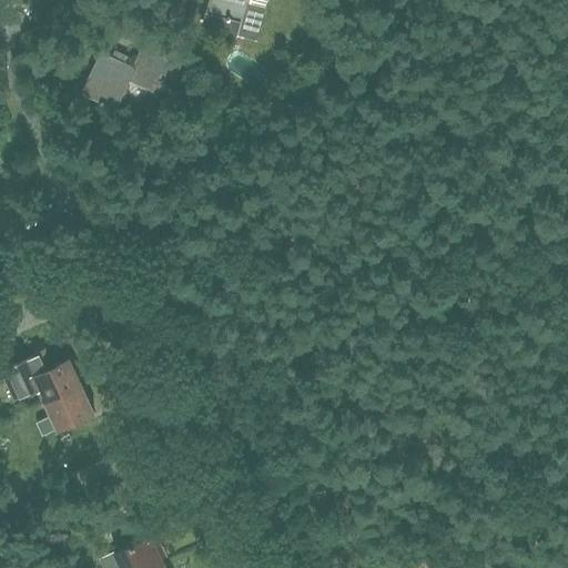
[(210,0),(208,10),(242,19),(239,34),(256,39),(266,7),(264,6),(265,0),(210,0)]
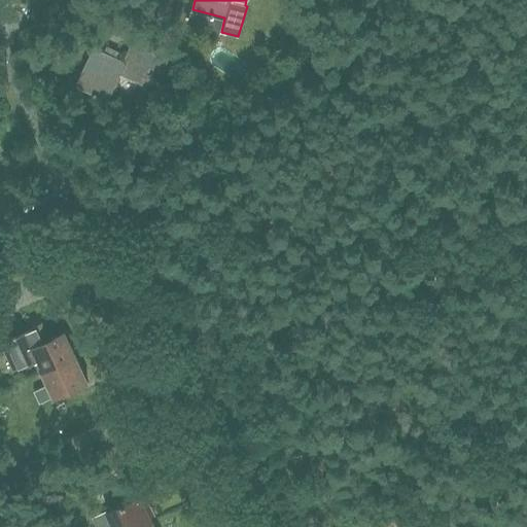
[(95,46),(77,83),(106,98),(118,72),(141,83),(149,66),(153,68),(162,72),(172,53),(166,39),(139,27),(132,40),(123,60),(95,46)]
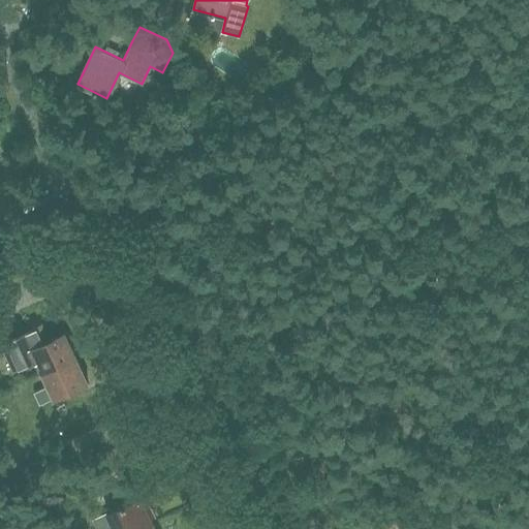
[(42,321),(1,340),(16,371),(36,361),(40,371),(76,354),(65,330),(50,337),(42,321)]
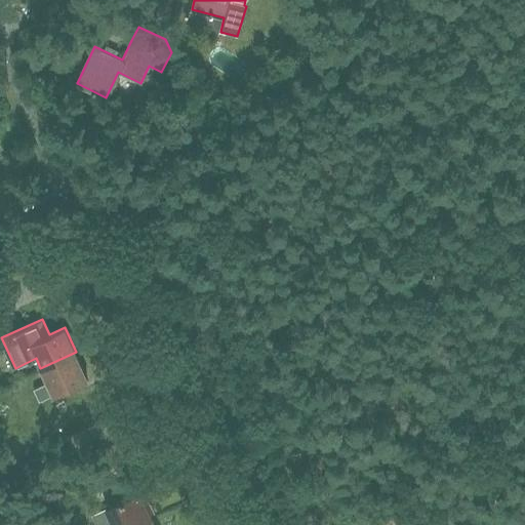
[(76,352),(40,368),(47,382),(33,388),(39,400),(52,394),(87,377),(76,352)]
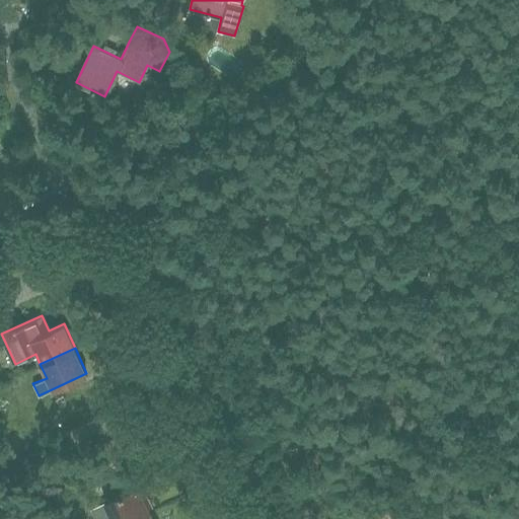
[(104,502),(90,509),(94,518),(128,518),(149,510),(138,486),(103,501),(104,502)]
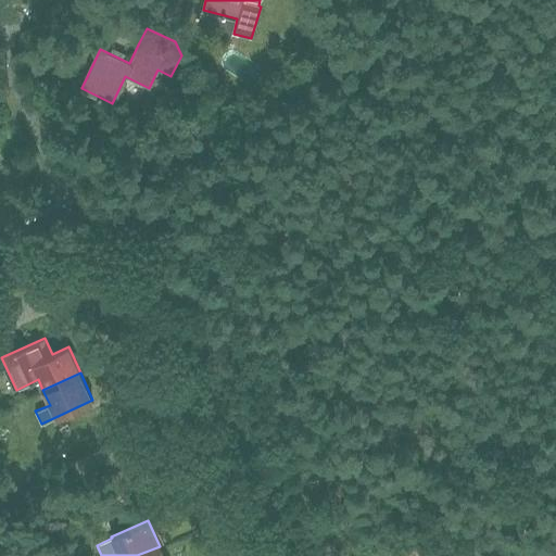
[(164,555),(160,546),(137,555),(164,555)]
